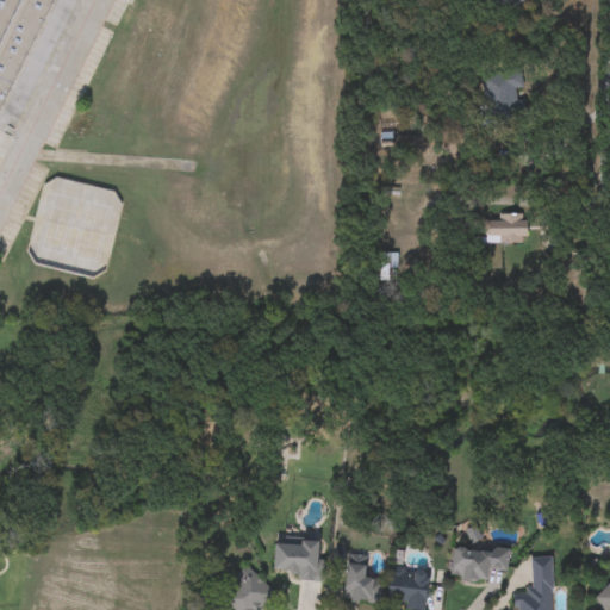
[(68,0),(16,141),(0,135),(0,0),(68,0)]
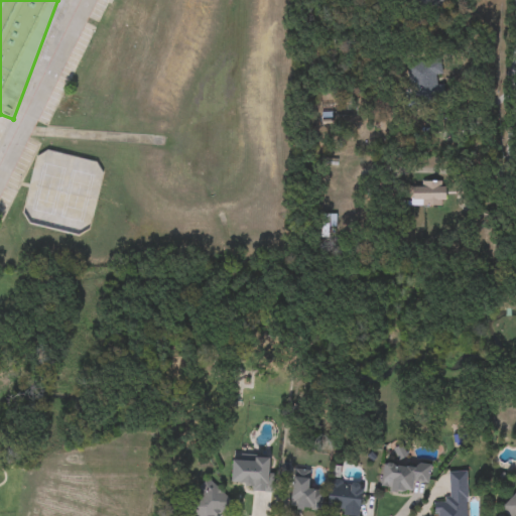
[(407,62),(438,60),(440,84),(442,84),(444,103),(410,105),(407,62)]
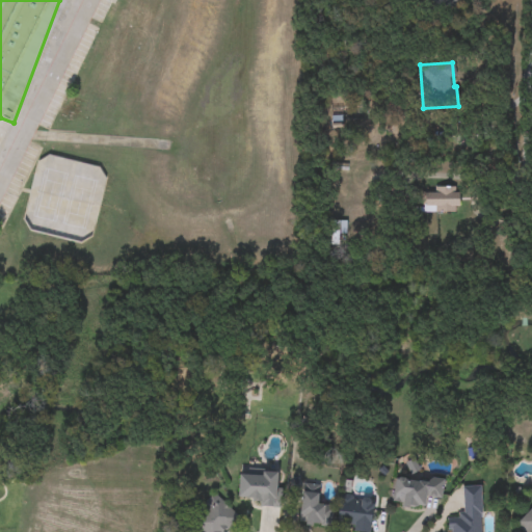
[(437,200),(437,188),(457,188),(457,214),(423,214),(423,200),(437,200)]
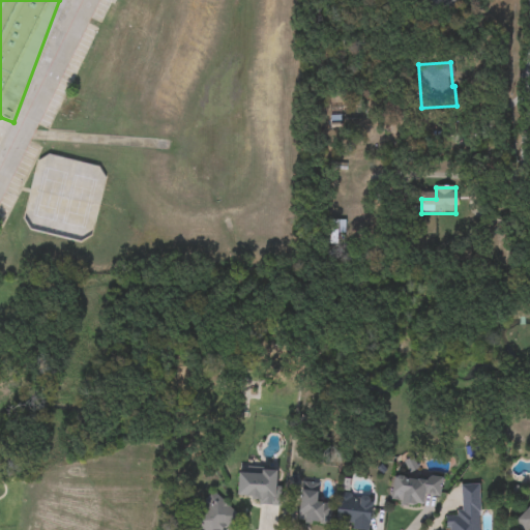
[(345,221),(345,234),(339,234),(339,244),(328,244),(328,221),(345,221)]
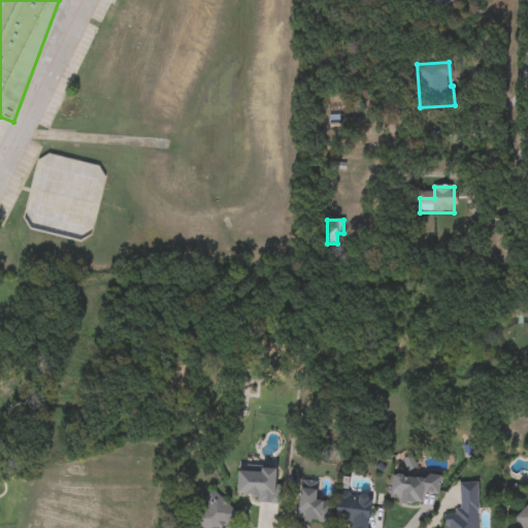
[(237,499),(239,468),(276,471),(275,483),(281,484),(279,502),(237,499)]
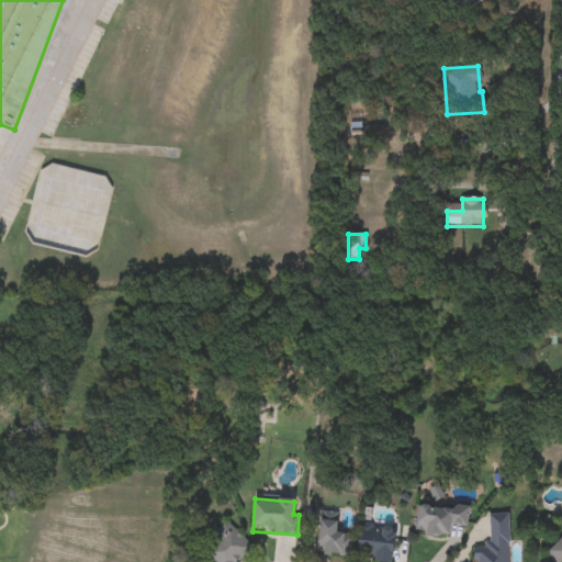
[(465,527),(450,525),(449,538),(416,534),(419,502),(469,508),(465,527)]
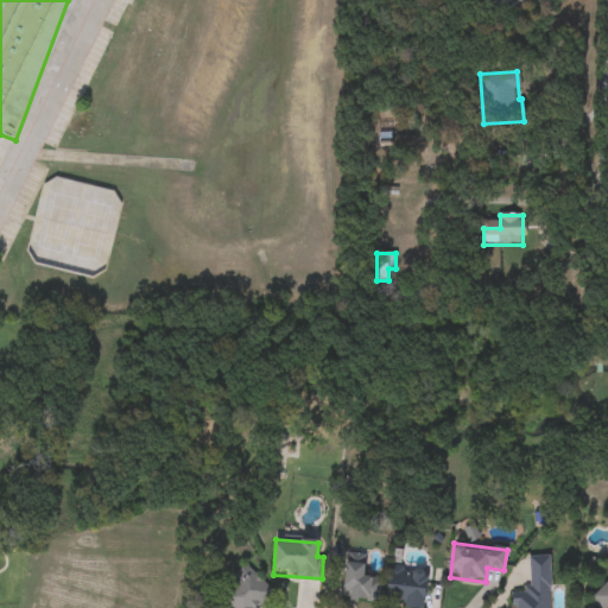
[(550,607),(513,607),(513,591),(530,591),(529,557),(550,557),(550,607)]
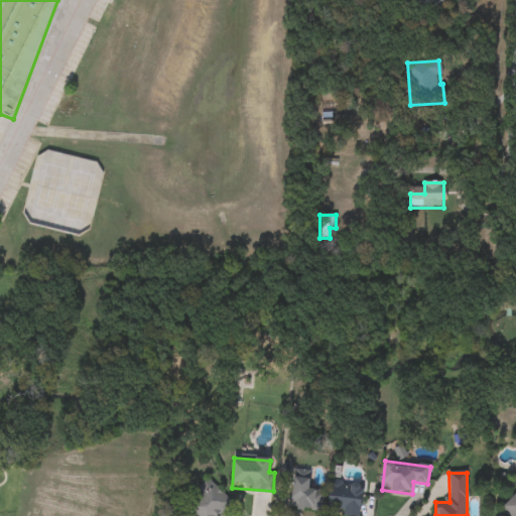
[(197,490),(208,479),(234,505),(222,515),(194,515),(186,508),(201,494),(197,490)]
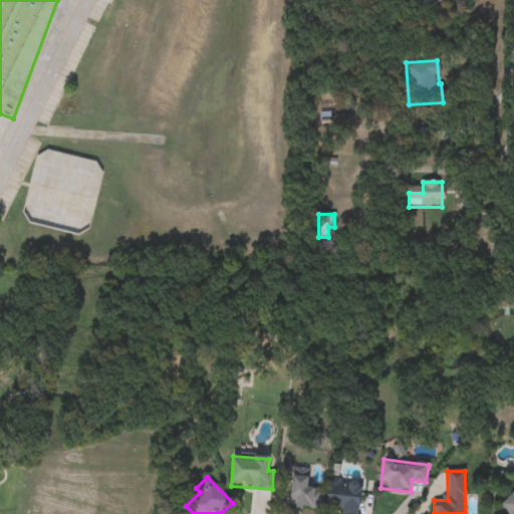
[(323,509),(290,509),(290,478),(310,478),(310,487),(323,487),(323,509)]
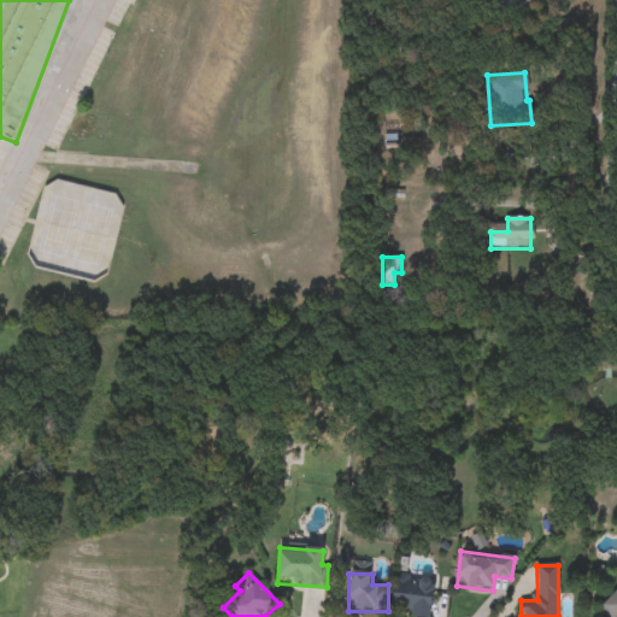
[(430,616),(411,616),(392,616),(394,577),(433,581),(430,616)]
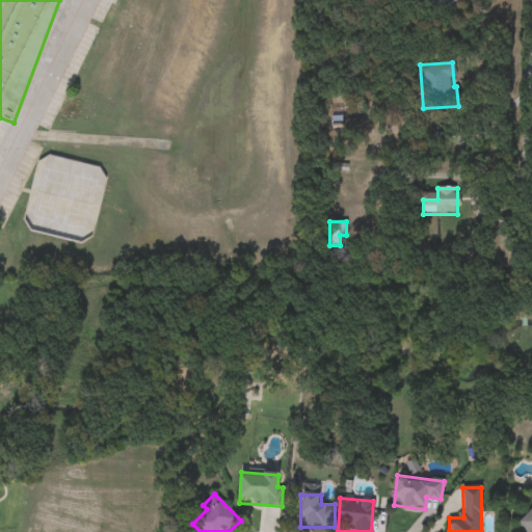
[(531,531),(525,531),(517,525),(531,509),(531,531)]
